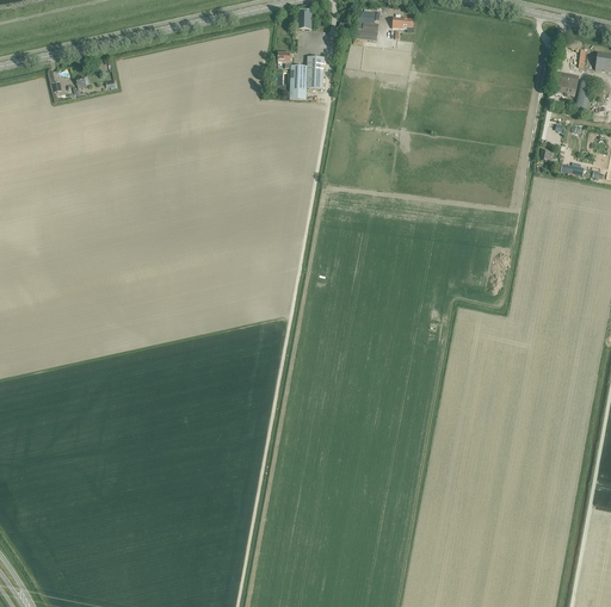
[(312,10),(298,10),(297,28),(312,29),(312,10)]
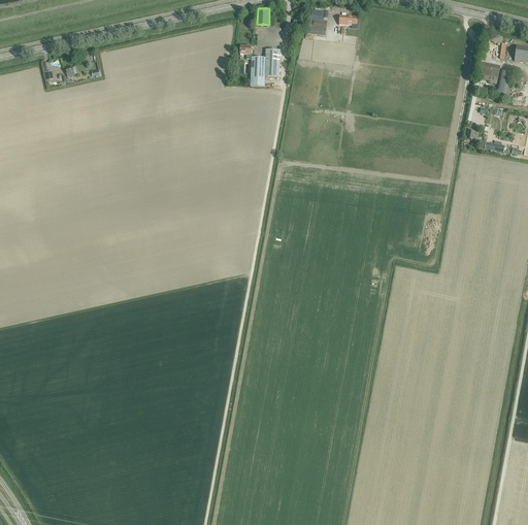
[(357,15),(339,14),(339,23),(348,24),(348,22),(357,23),(357,15)]
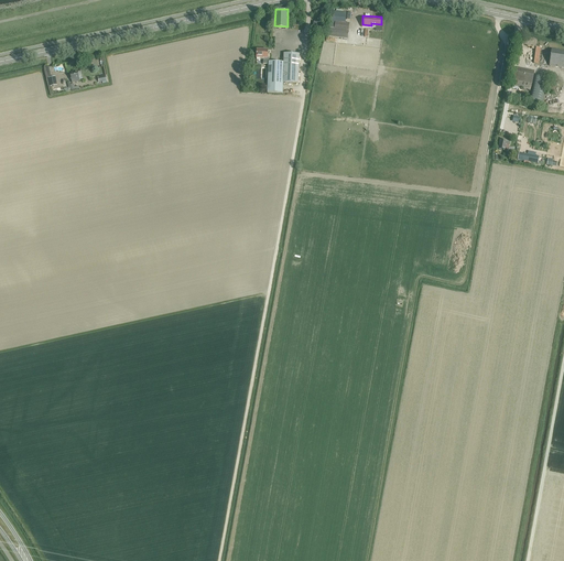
[(326,34),(348,36),(349,21),(328,19),(326,34)]
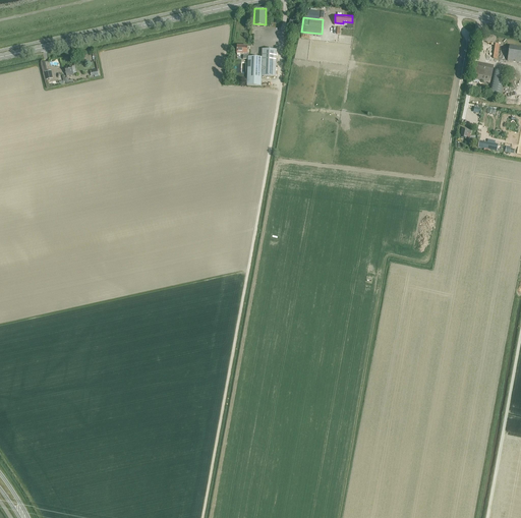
[(248,57),(247,83),(262,84),(262,74),(276,74),(277,48),(263,47),(262,55),(248,55),(248,51),(247,51),(248,44),(237,44),(236,52),(243,52),(243,57),(248,57)]
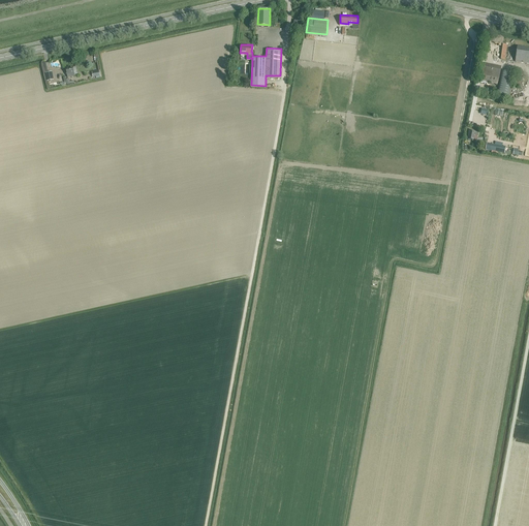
[(528,61),(528,45),(518,44),(515,60),(528,61)]
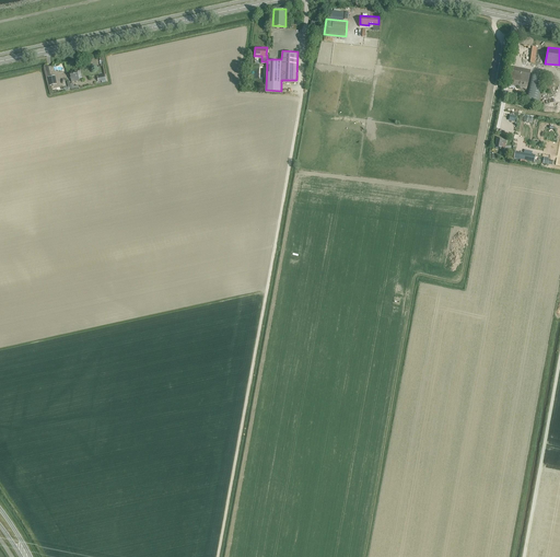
[(46,65),(48,76),(49,83),(56,82),(54,74),(51,76),(49,64),(46,65)]
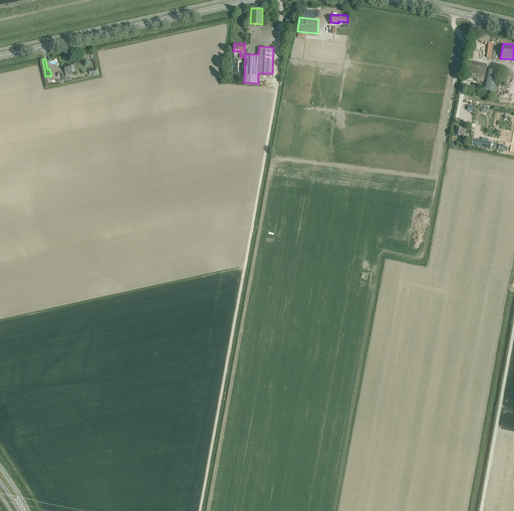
[(72,71),(71,63),(64,65),(65,73),(72,71)]
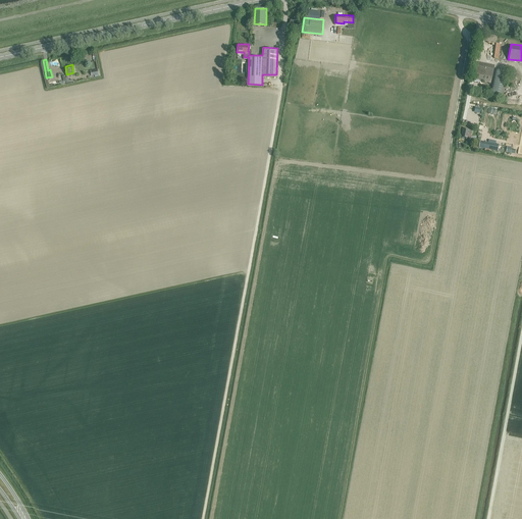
[(491,75),(493,67),(477,64),(475,72),(491,75)]
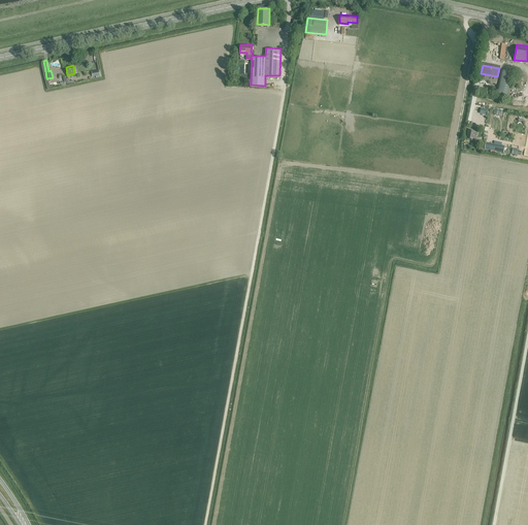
[(498,76),(495,94),(507,96),(513,71),(500,68),(498,76)]
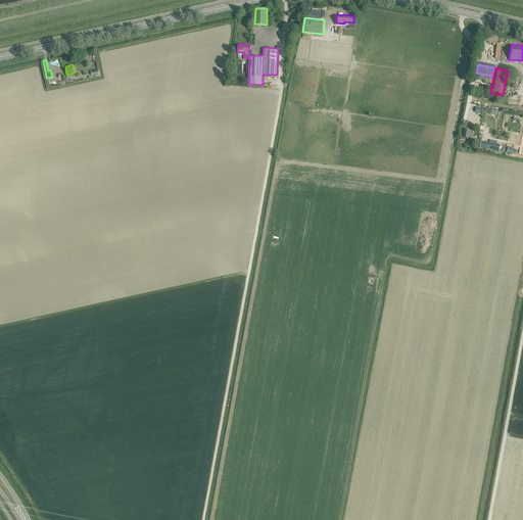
[(517,74),(511,73),(509,83),(516,84),(517,74)]
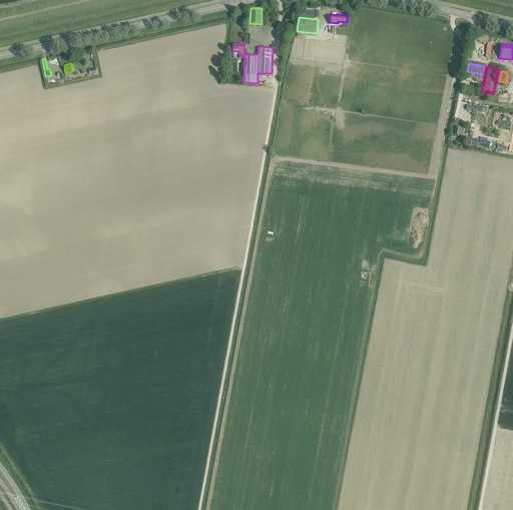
[(464,126),(455,125),(454,132),(459,134),(460,129),(463,130),(464,126)]
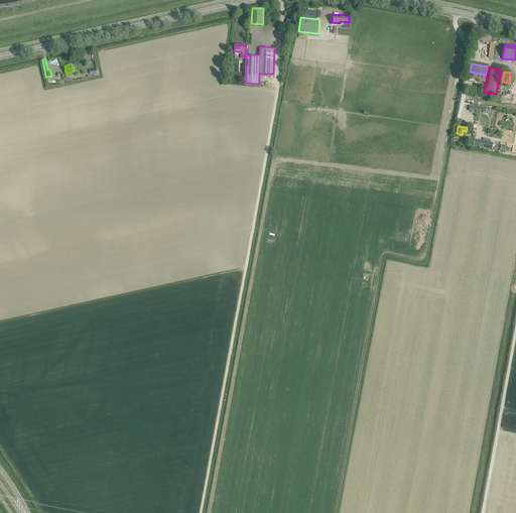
[(479,138),(478,144),(492,147),(496,148),(497,146),(493,145),(494,141),(489,140),(487,139),(479,138)]
